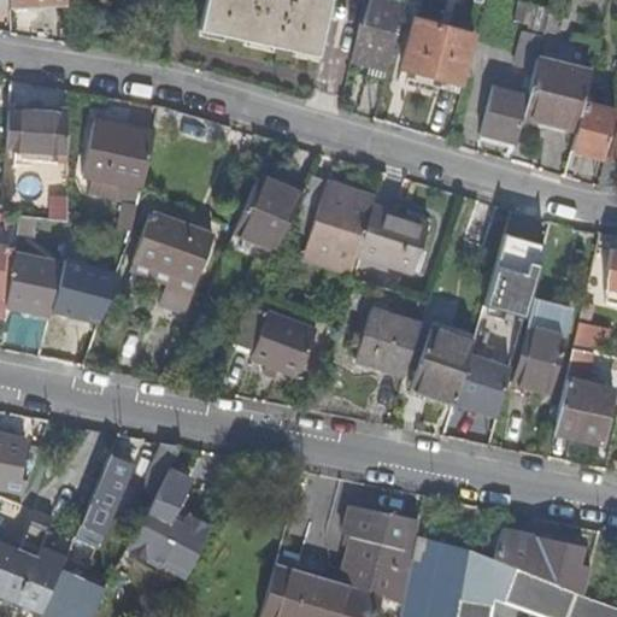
[(205,0),(199,33),(315,59),(328,0),(205,0)]
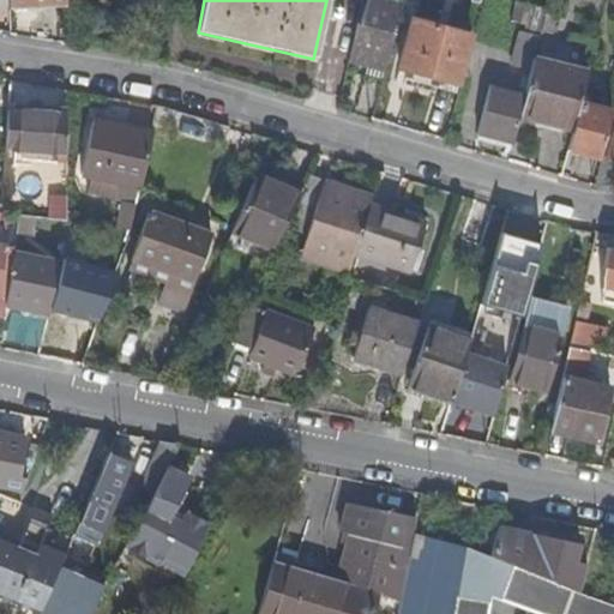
[(359,22),(350,58),(385,65),(402,6),(377,0),(366,0),(361,23),(359,22)]
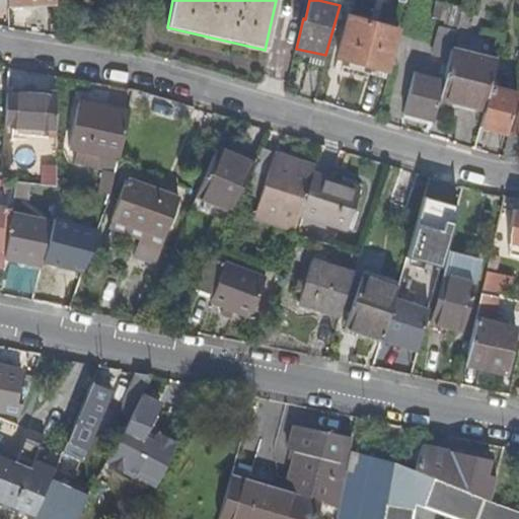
[(366,67),(377,26),(349,18),(338,60),(365,67),(366,67)]
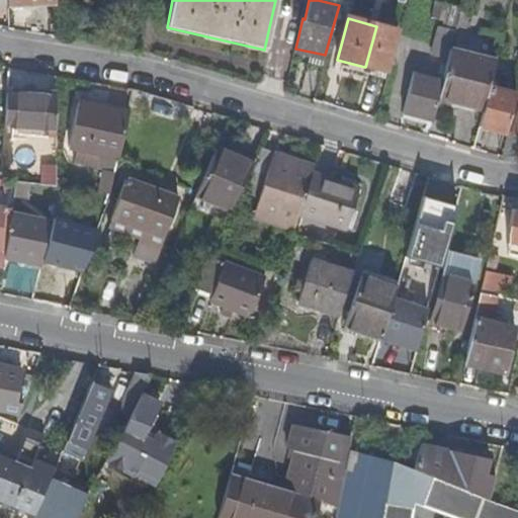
[(397,31),(376,26),(365,67),(364,67),(386,73),(397,31)]
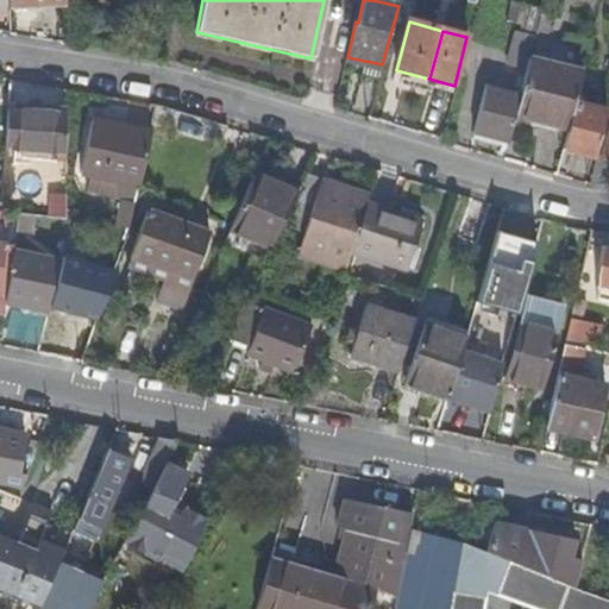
[(529,61),(532,45),(527,44),(525,51),(518,50),(514,62),(527,66),(529,61)]
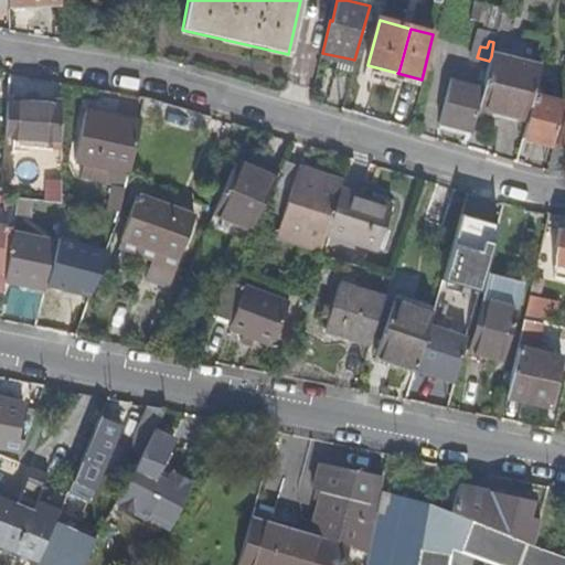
[(489,61),(482,91),(477,110),(526,123),(533,97),(540,68),(491,56),(489,61)]
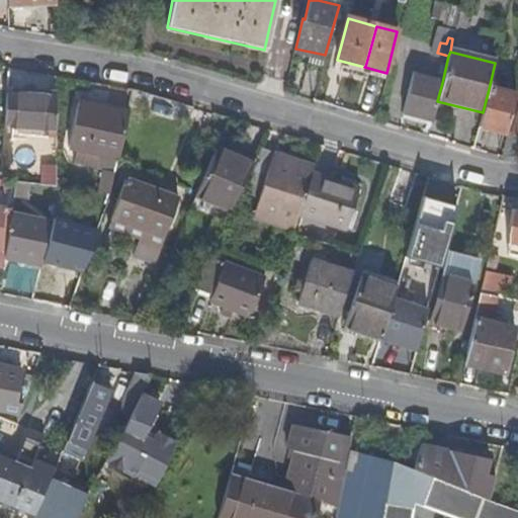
[(442,83),(414,75),(404,114),(432,122),(436,106),(437,101),(442,83)]
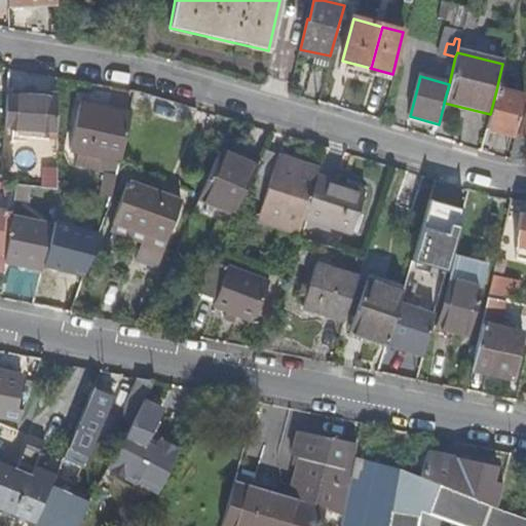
[(515,135),(524,98),(496,90),(490,114),(488,119),(486,129),(515,138),(515,135)]
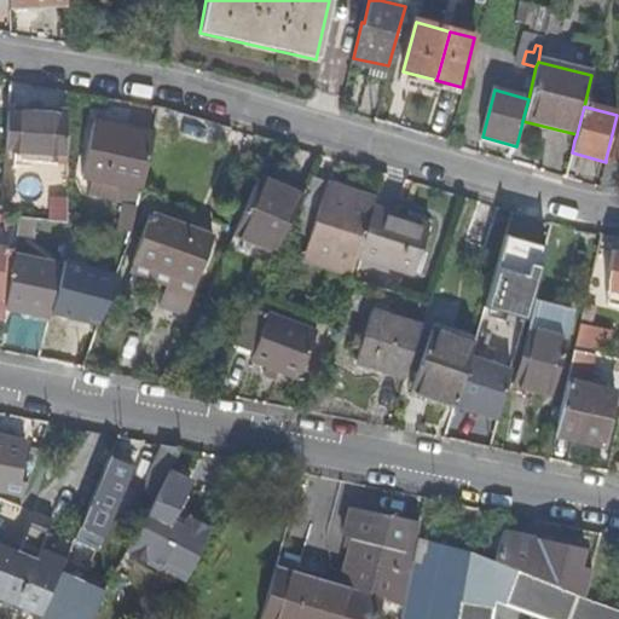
[(67,166),(65,116),(6,111),(5,129),(4,151),(57,156),(57,166),(67,166)]
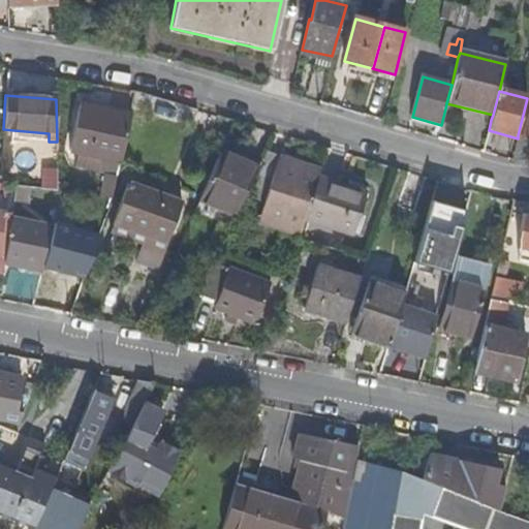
[(446,103),(445,109),(491,120),(493,115),(446,103)]
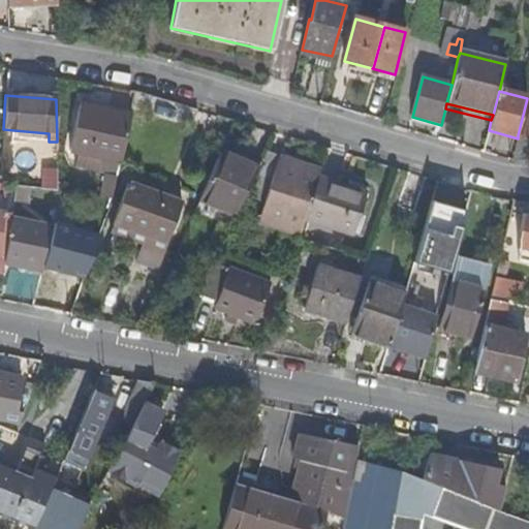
[(121,161),(130,117),(80,106),(70,151),(121,161)]
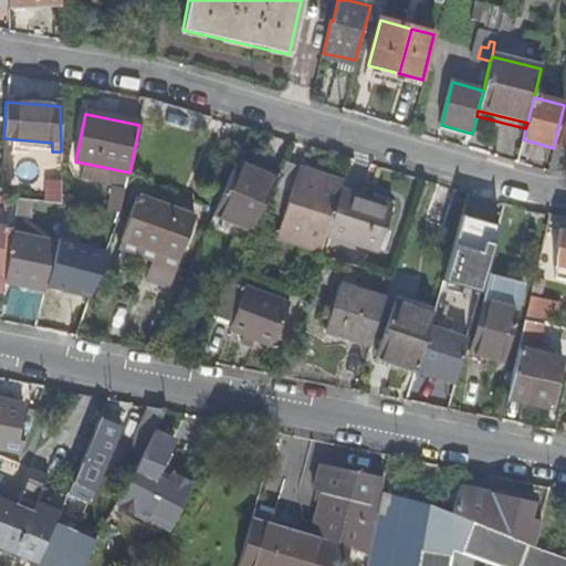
[(441,125),(440,129),(471,138),(472,134),(441,125)]
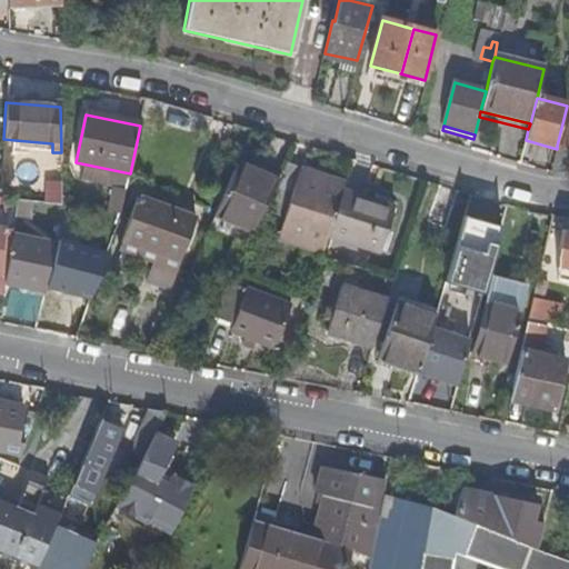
[(568,148),(563,147),(557,146),(557,149),(551,171),(568,170),(568,148)]
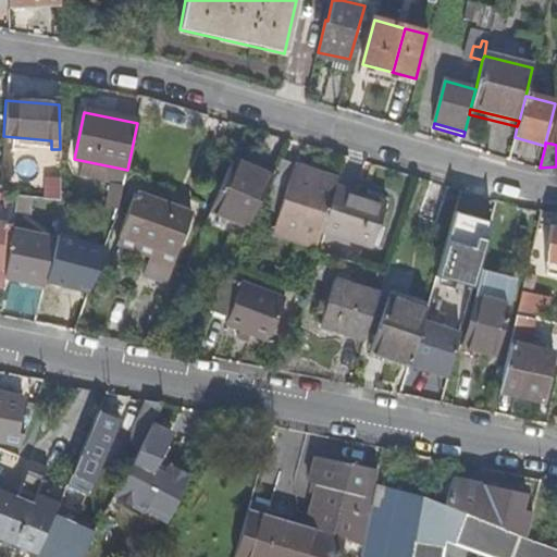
[(336,187),(339,177),(281,159),(272,175),(258,206),(277,212),(271,234),(317,248),(322,230),(336,187)]
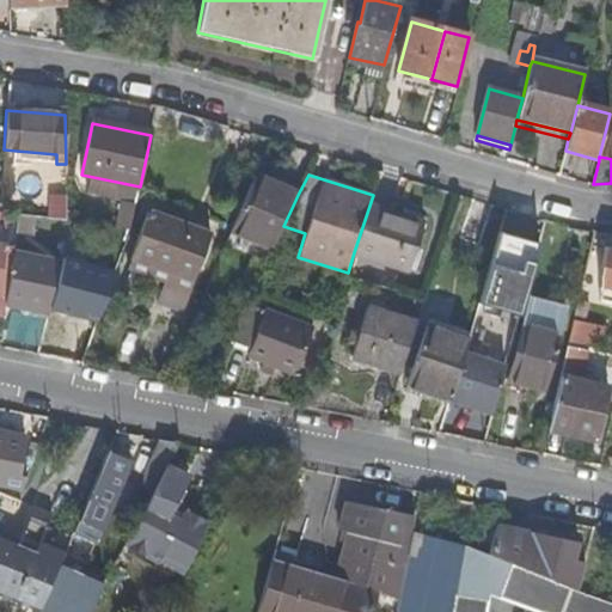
[(238,236),(263,181),(255,177),(231,233),(238,236)]
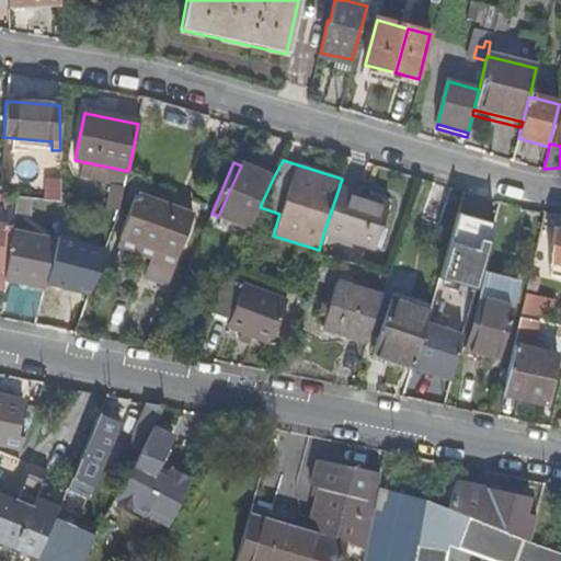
[(250,228),(260,207),(274,176),(241,165),(218,216),(250,228)]
